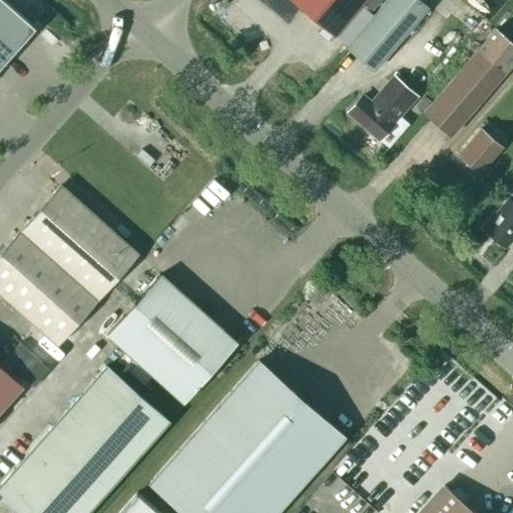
[(0,0),(0,39),(16,53),(41,26),(38,23),(34,28),(1,0),(0,0)]
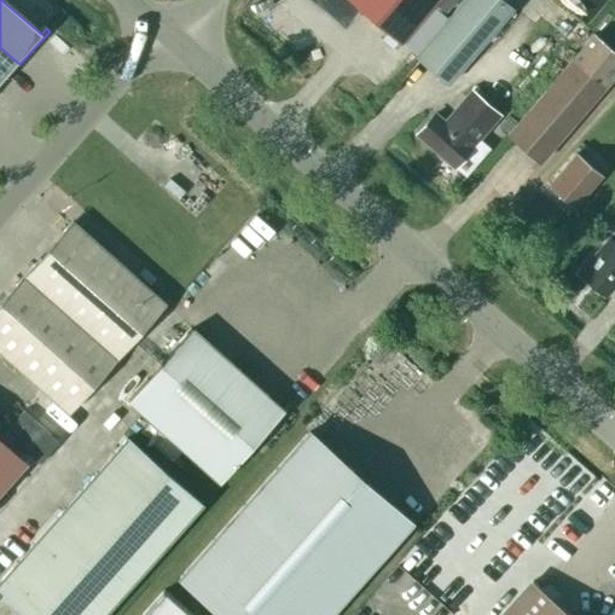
[(402,47),(442,0),(318,0),(319,4),(340,22),(353,21),(361,11),(402,47)]
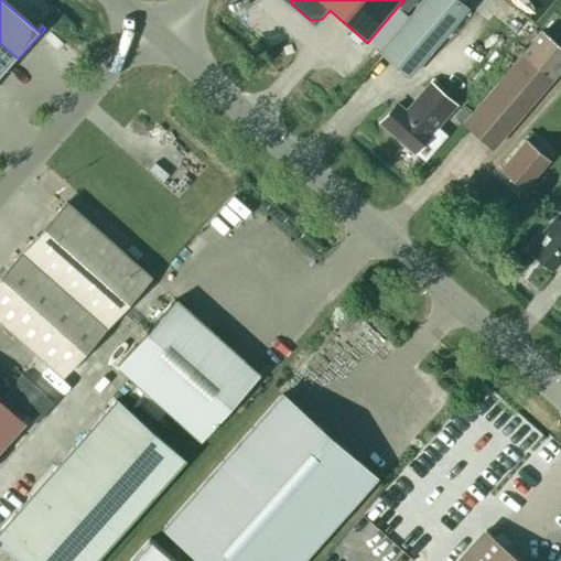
[(428,0),(381,54),(411,79),(478,0),(428,0)]
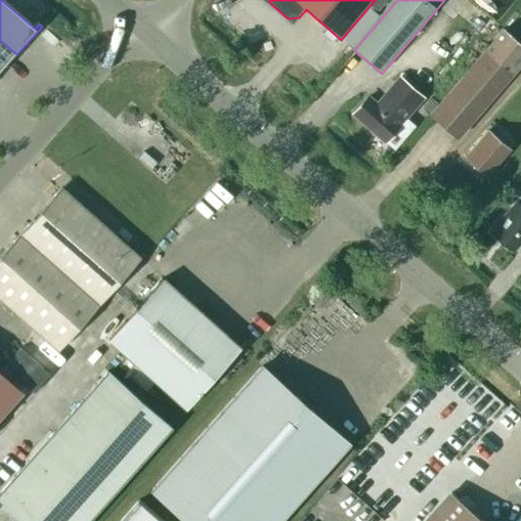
[(520,44),(506,32),(487,53),(432,117),(460,140),(520,69),(520,44)]
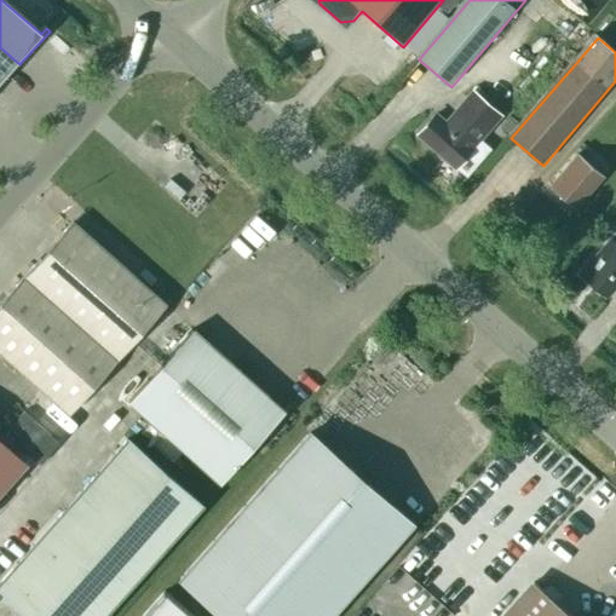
[(0,86),(19,64),(0,47),(0,86)]
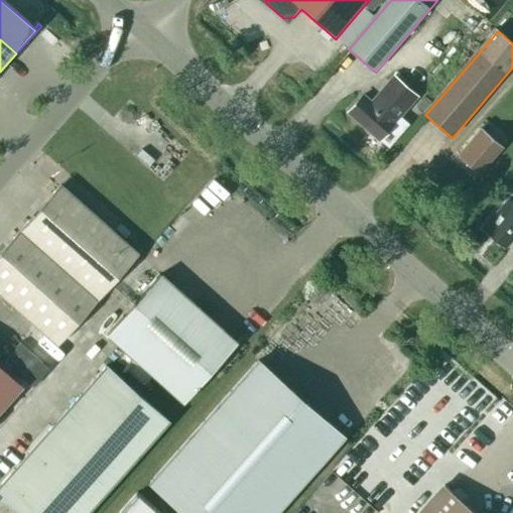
[(418,99),(395,80),(373,105),(365,98),(350,115),(381,142),(418,99)]
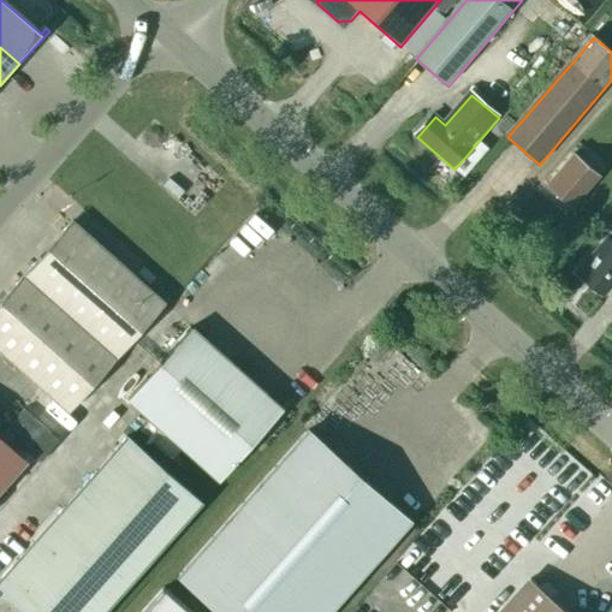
[(574,209),(601,178),(576,156),(550,188),(574,209)]
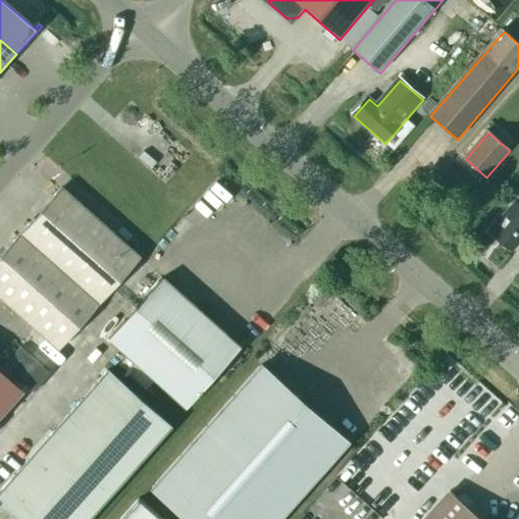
[(22,236),(101,305),(142,259),(63,190),(22,236)]
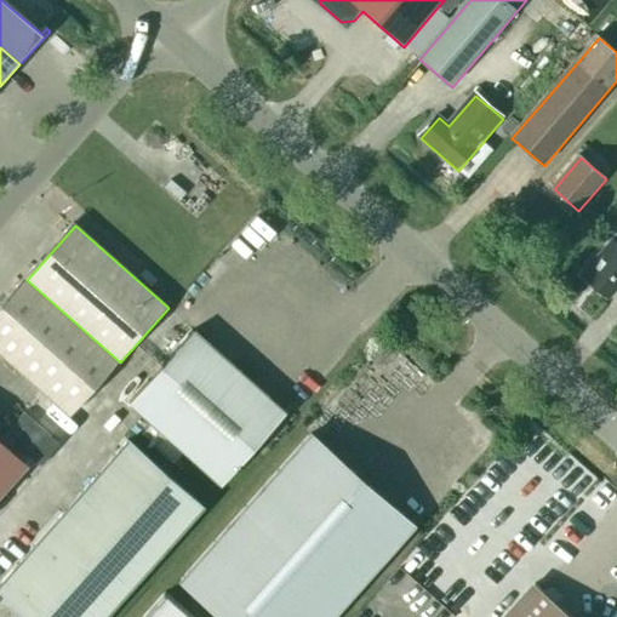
[(616,244),(615,243),(584,278),(610,300),(616,291),(616,244)]
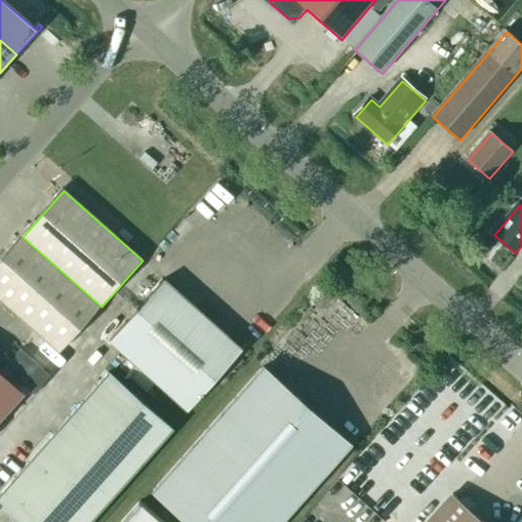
[(0,298),(61,353),(102,307),(23,237),(0,263),(0,298)]
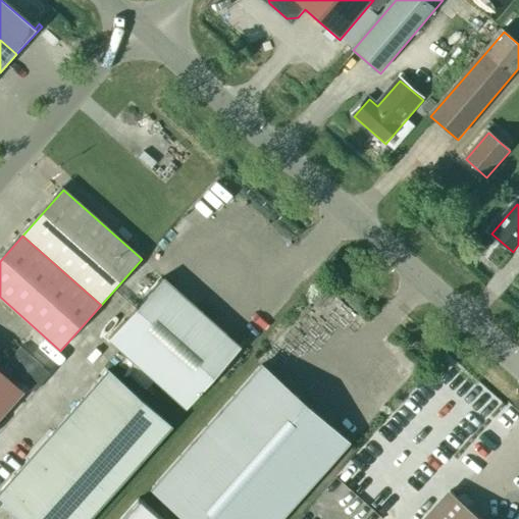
[(243,349),(165,280),(111,341),(188,410),(243,349)]
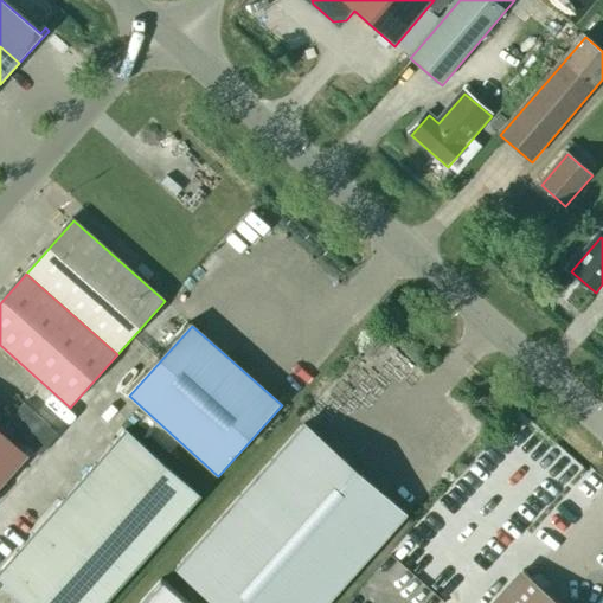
[(59,437),(24,405),(6,427),(42,457),(59,437)]
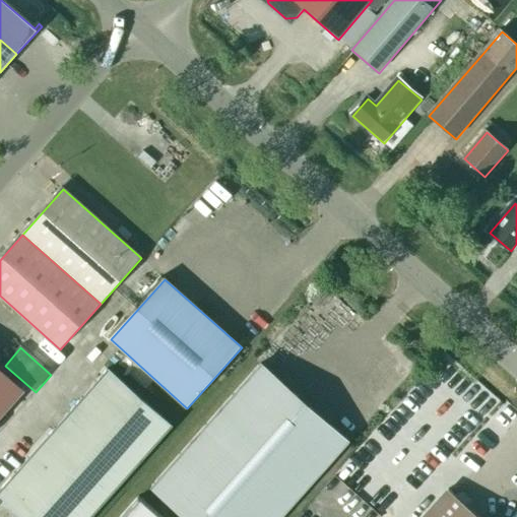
[(153,489),(186,516),(281,516),(348,442),(262,366),(153,489)]
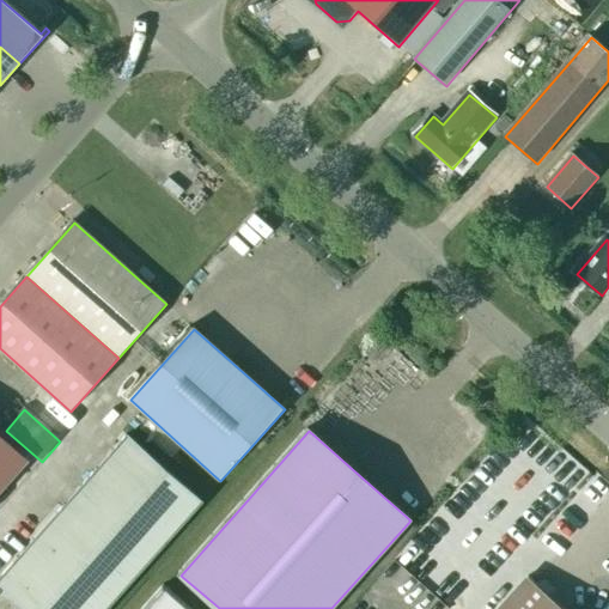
[(0,437),(0,489),(26,461),(0,437)]
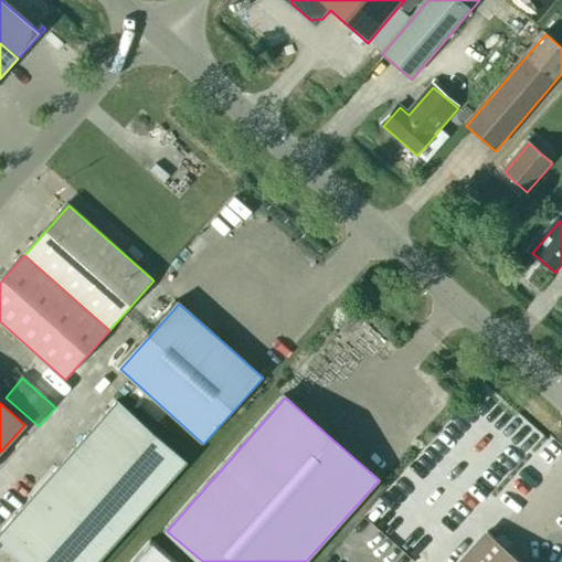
[(0,537),(29,561),(97,561),(186,464),(118,404),(0,537)]
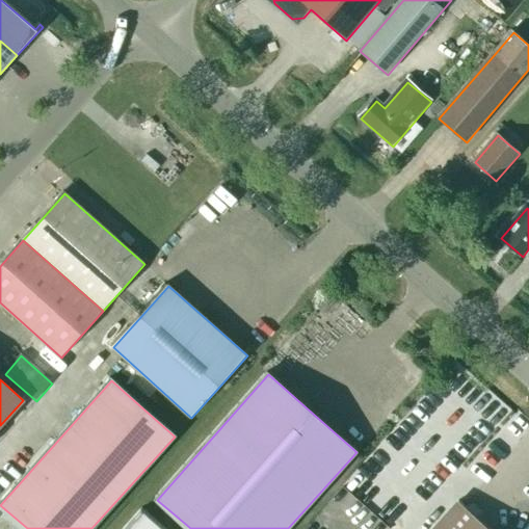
[(488,528),(460,503),(438,528),(488,528)]
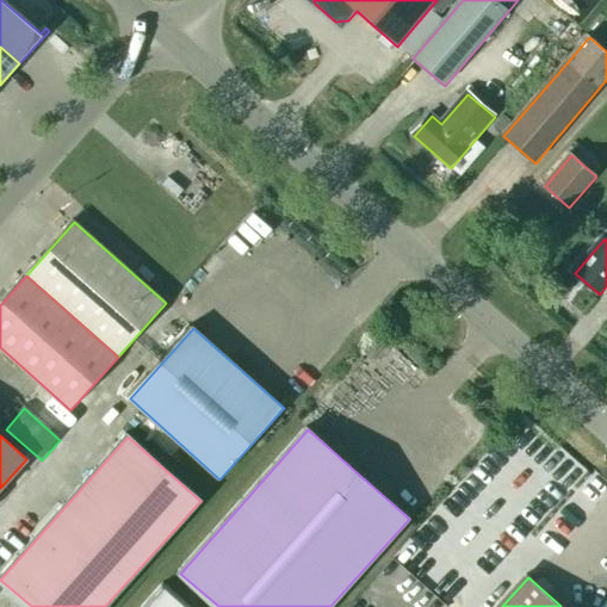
[(189,606),(165,586),(146,606),(189,606)]
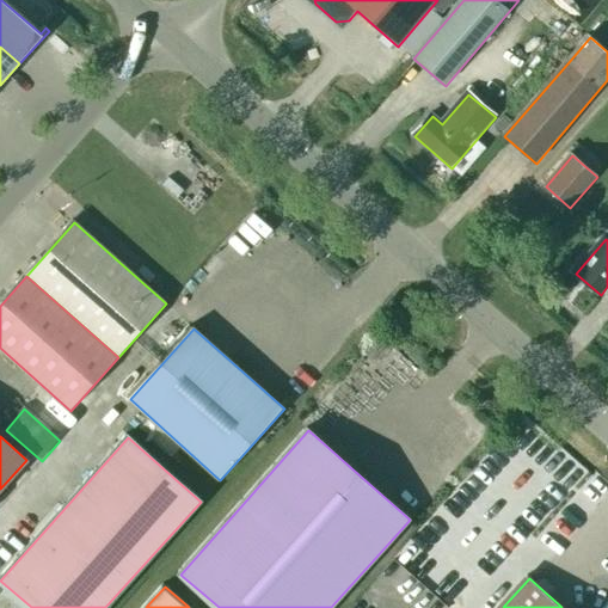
All buildings are outlined.
